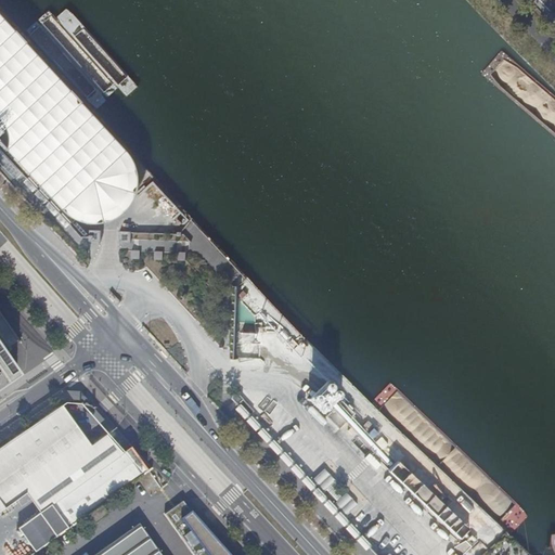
[(0,40),(0,112),(78,197),(102,204),(119,188),(114,164),(0,40)]
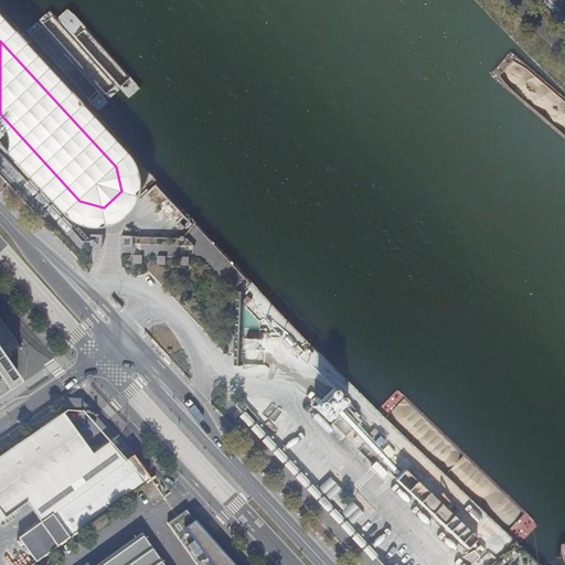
[(102,235),(91,234),(91,246),(102,246),(102,235)]
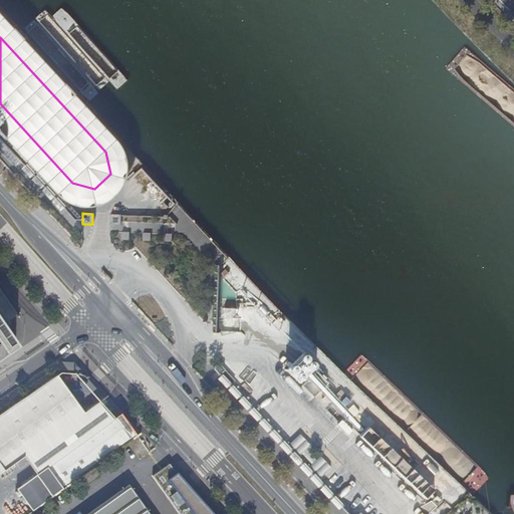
[(121,215),(110,214),(110,225),(120,225),(121,215)]
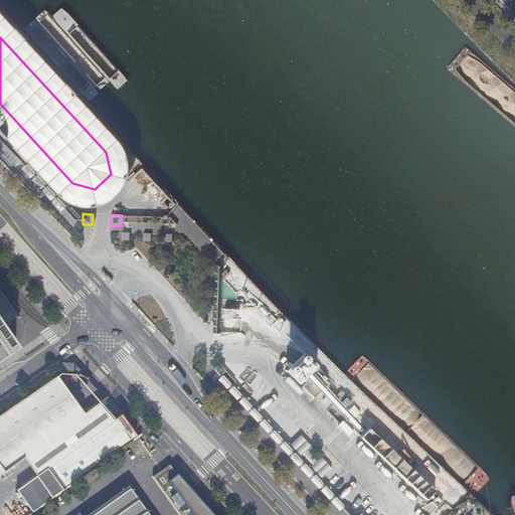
[(0,363),(18,351),(0,320),(0,363)]
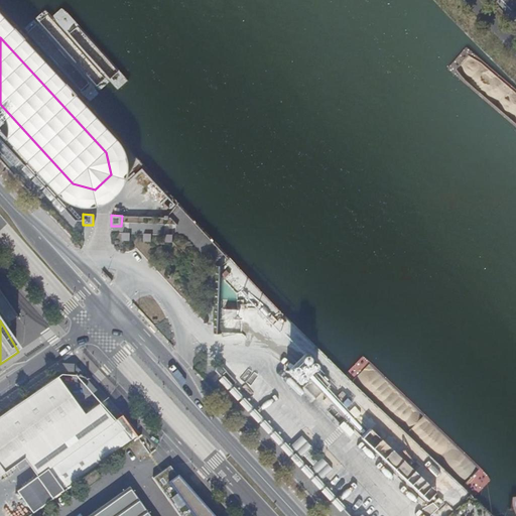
[(303,354),(286,371),(299,384),(316,367),(303,354)]
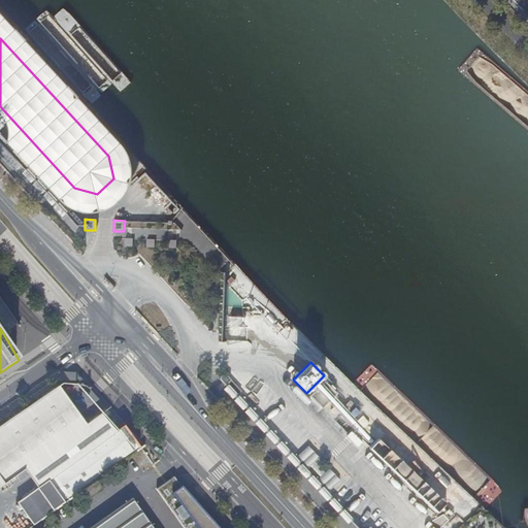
[(240,391),(225,373),(220,373),(219,380),(235,397),(240,391)]
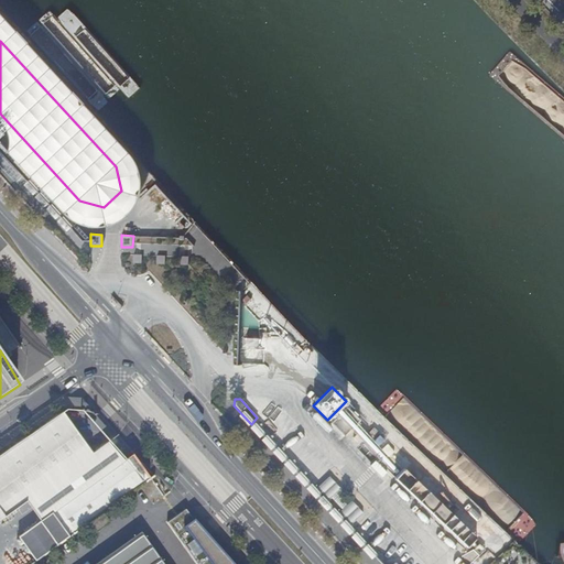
[(346,408),(331,423),(344,436),(359,421),(346,408)]
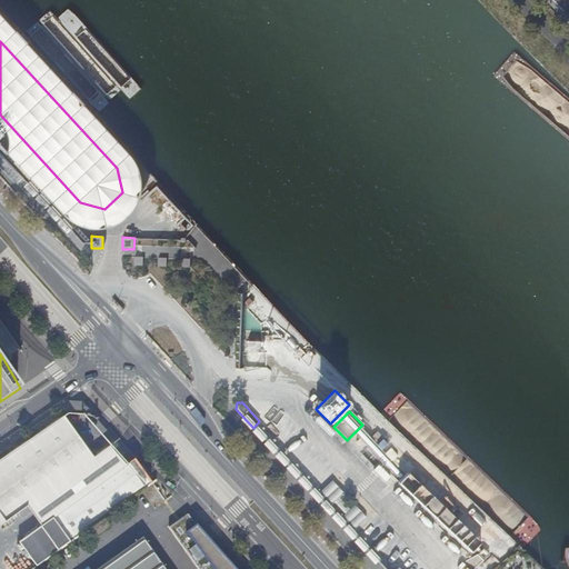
[(63,415),(0,458),(0,513),(6,521),(27,506),(93,457),(63,415)]
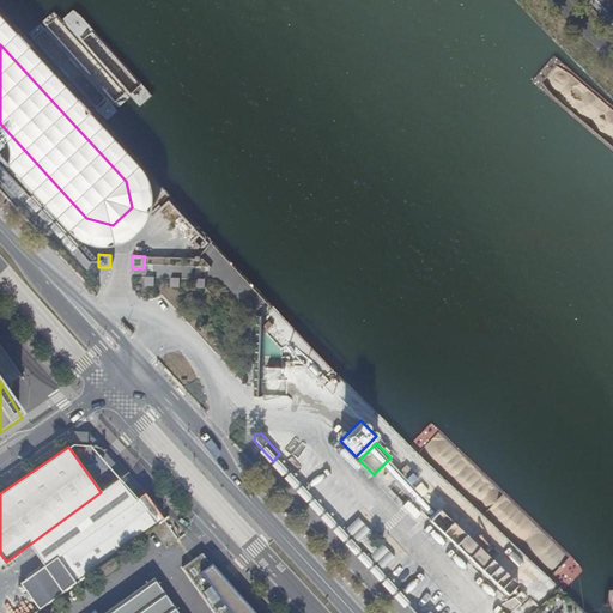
[(101,492),(29,545),(46,566),(135,502),(117,480),(101,492)]
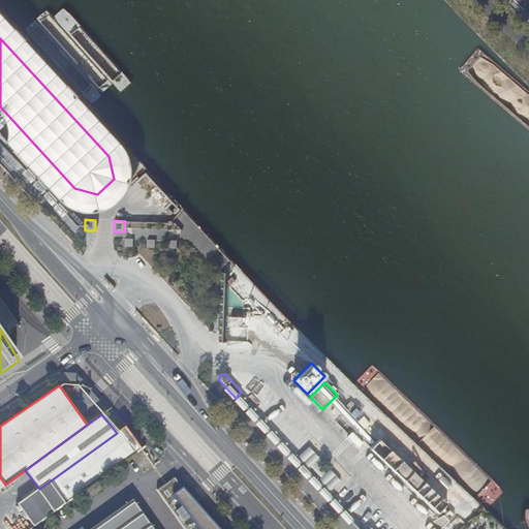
[(117,433),(39,489),(18,505),(33,526),(83,490),(96,480),(141,448),(125,428),(117,433)]
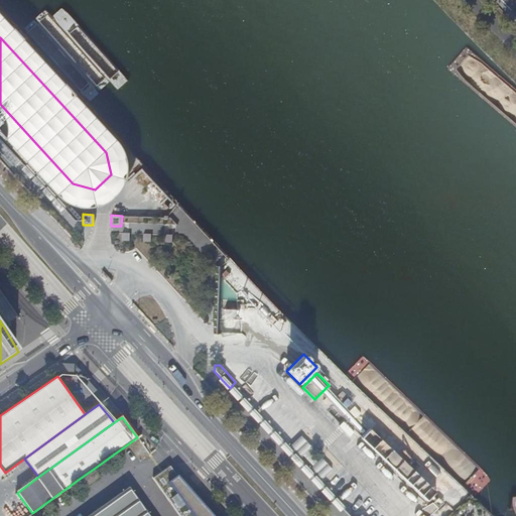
[(369,430),(361,438),(426,501),(434,493),(369,430)]
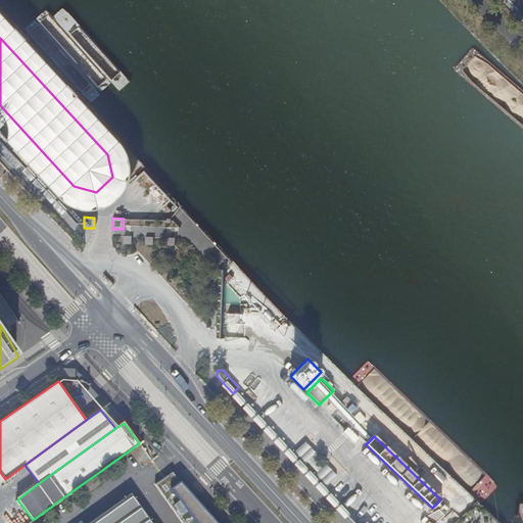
[(102,485),(95,475),(82,484),(90,494),(102,485)]
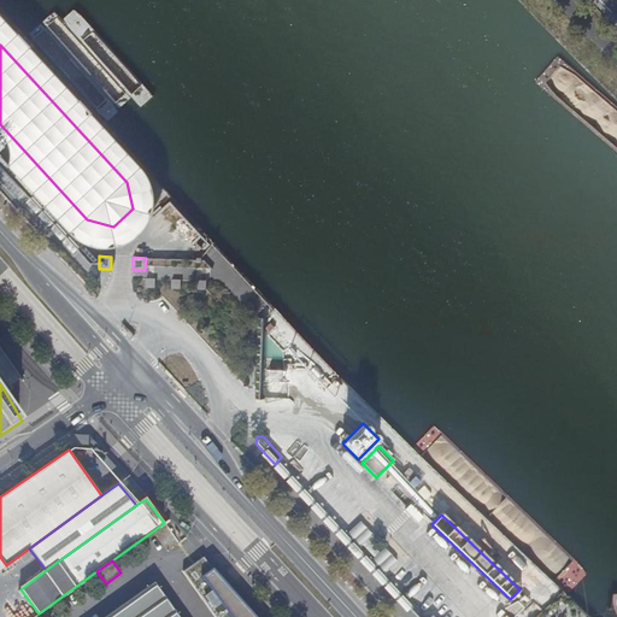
[(177,616),(153,582),(104,616),(177,616)]
